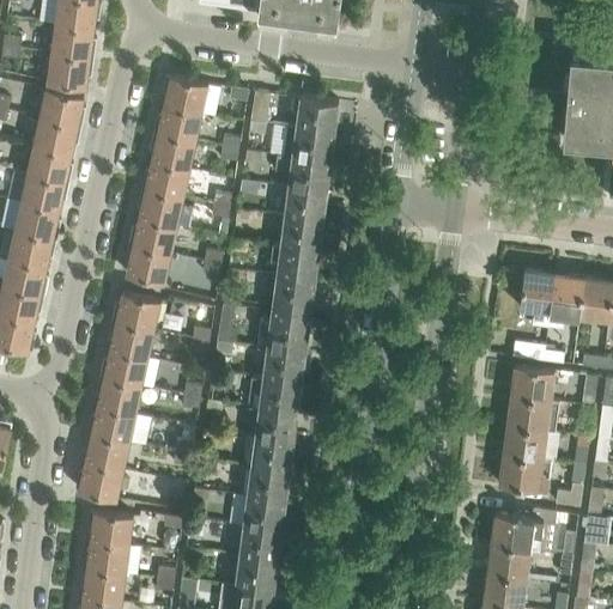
[(102,1),(91,0),(59,0),(55,25),(95,30),(96,19),(99,19),(102,1)]
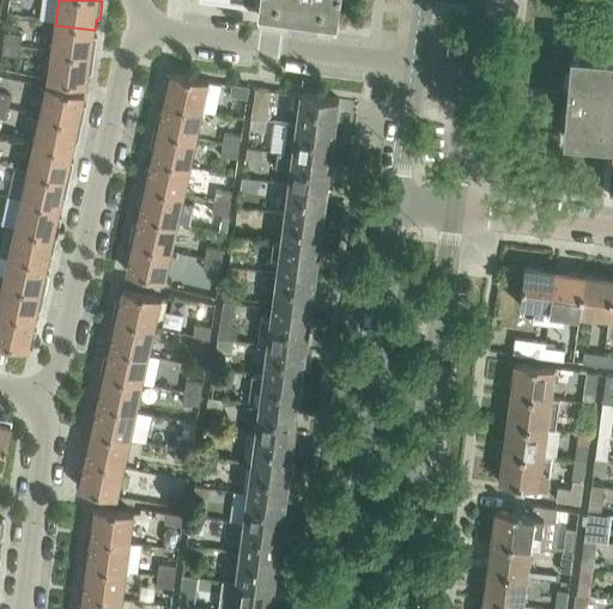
[(260,0),(229,0),(229,6),(259,10),(260,0)]
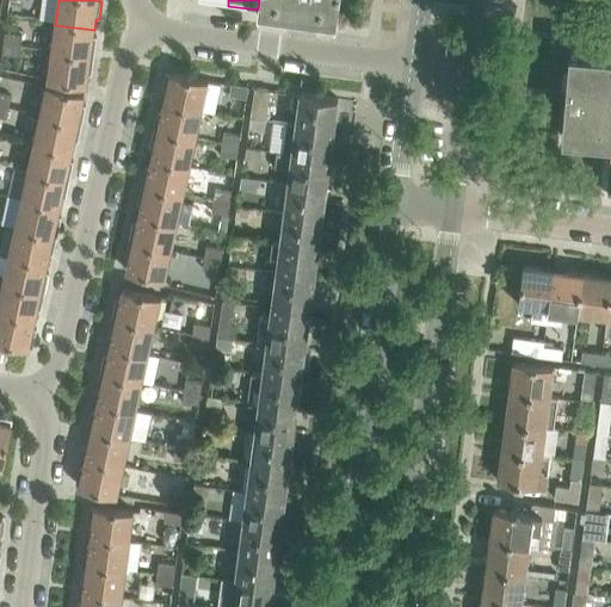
[(259,13),(297,18),(298,0),(259,0),(258,10),(259,10),(258,18),(259,18),(259,13)]
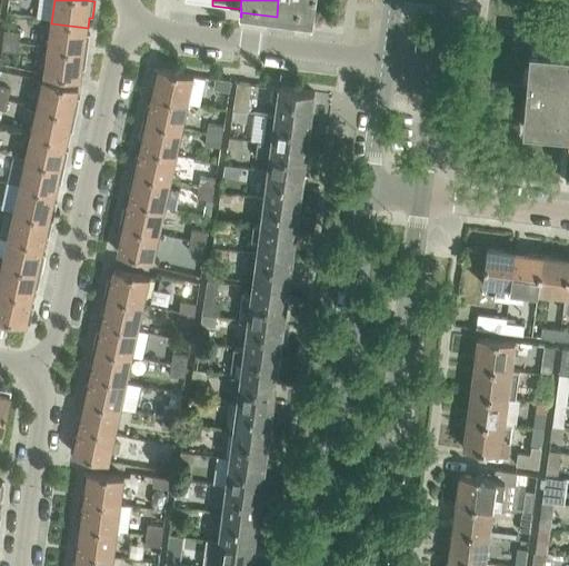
[(278,0),(277,17),(311,21),(311,27),(312,27),(316,0),(278,0)]
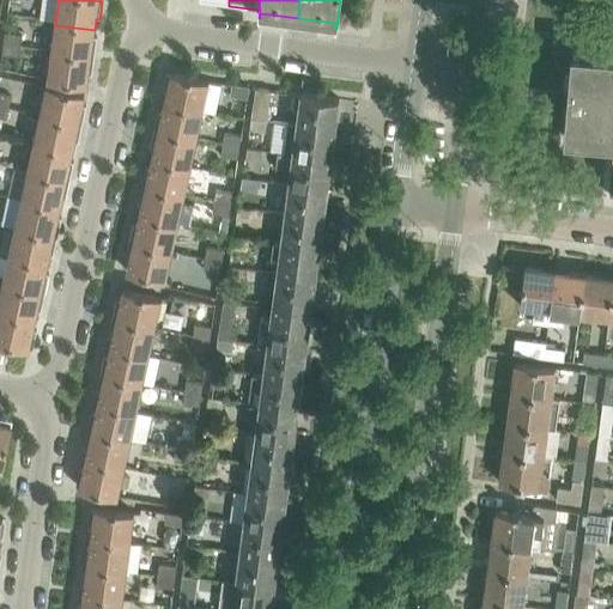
[(93,38),(95,30),(55,25),(52,54),(93,59),(97,38),(93,38)]
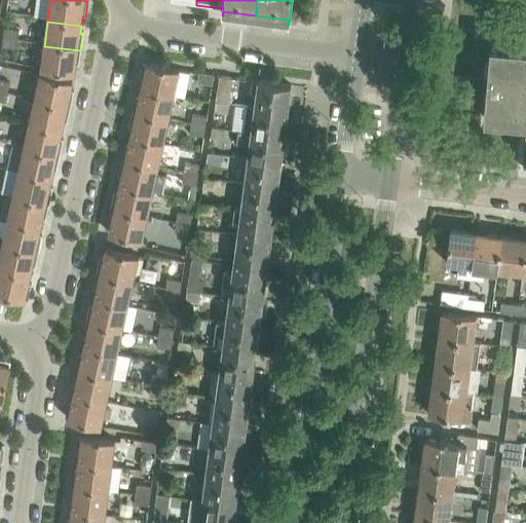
[(19,32),(4,30),(3,40),(16,42),(19,32)]
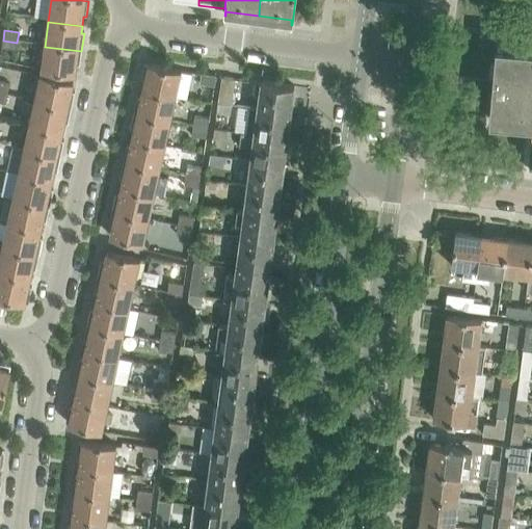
[(490,38),(479,37),(478,49),(489,50),(489,46),(490,38)]
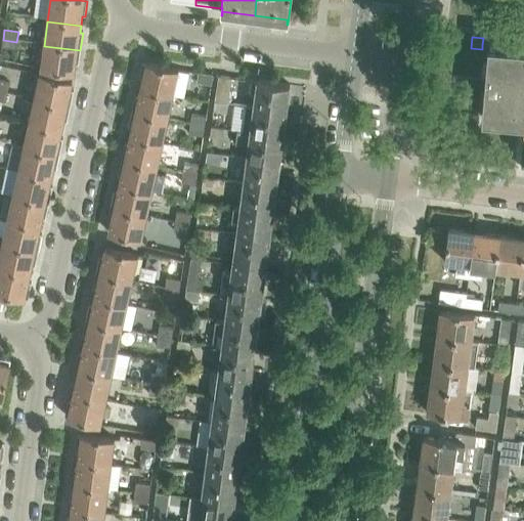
[(15,52),(16,42),(3,40),(1,50),(15,52)]
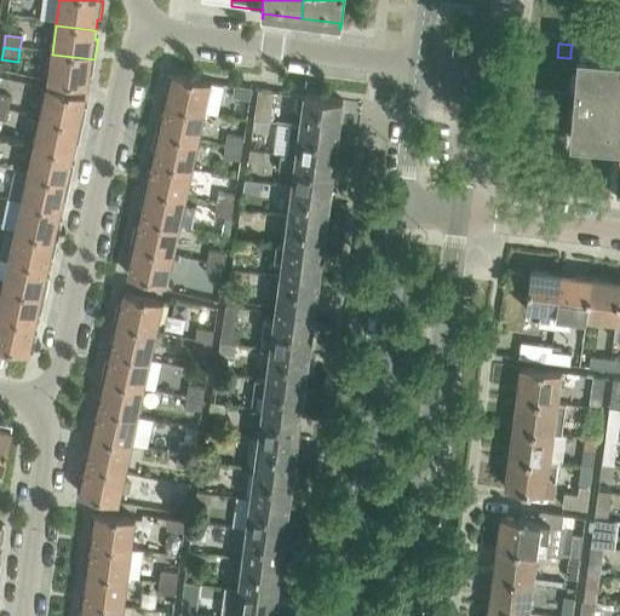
[(578,53),(570,142),(579,142),(619,145),(619,57),(586,55),(578,53)]
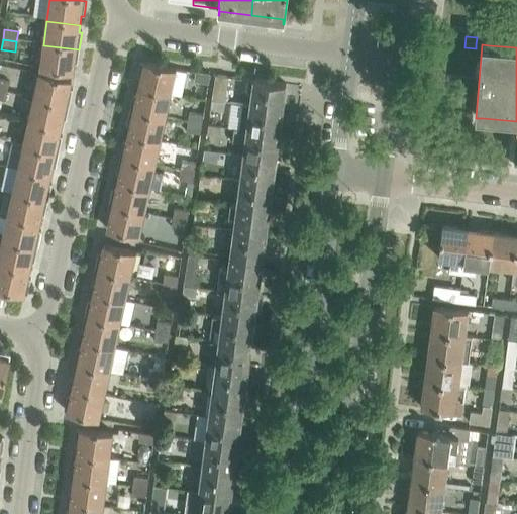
[(43,45),(39,69),(73,73),(74,65),(77,65),(79,49),(43,45)]
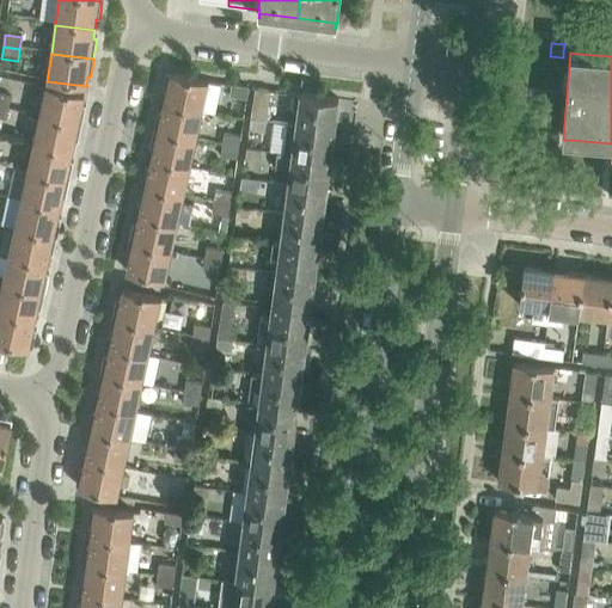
[(165,94),(164,102),(203,111),(208,84),(170,75),(170,77),(166,75),(163,93),(165,94)]
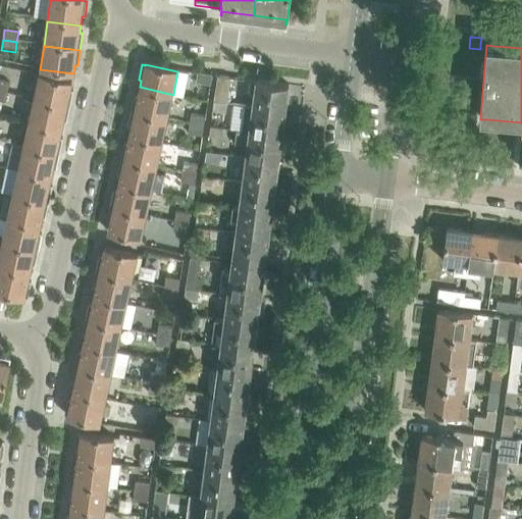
[(210,86),(211,76),(205,75),(197,74),(196,85),(210,86)]
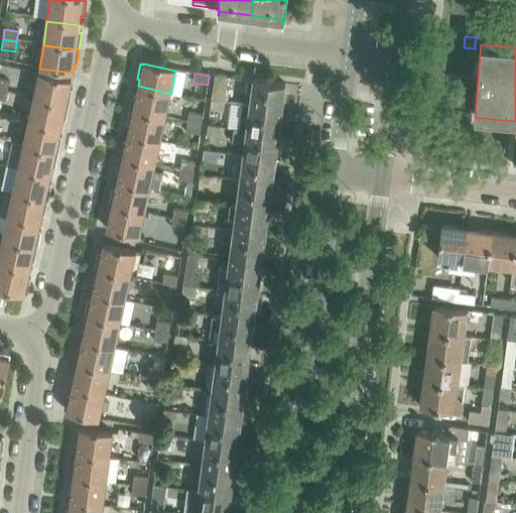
[(73,91),(70,90),(72,82),(39,75),(34,97),(70,105),(73,91)]
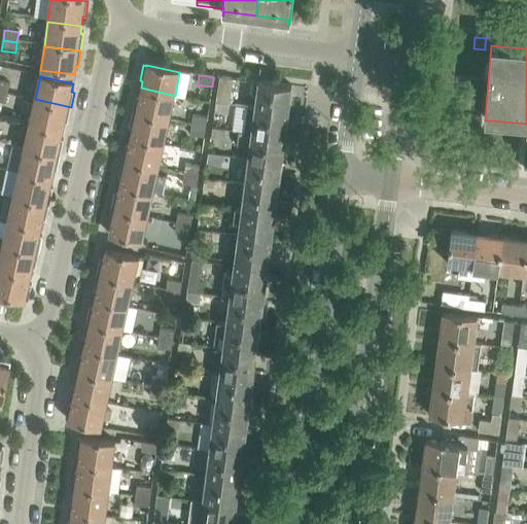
[(216,103),(229,105),(230,105),(233,80),(233,79),(220,77),(216,103)]
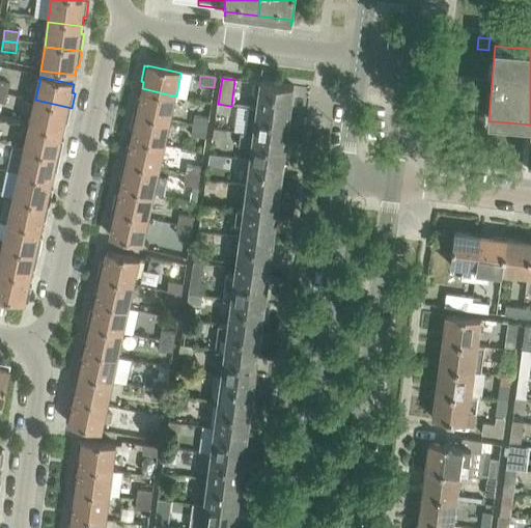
[(9,83),(0,81),(0,91),(7,93),(9,83)]
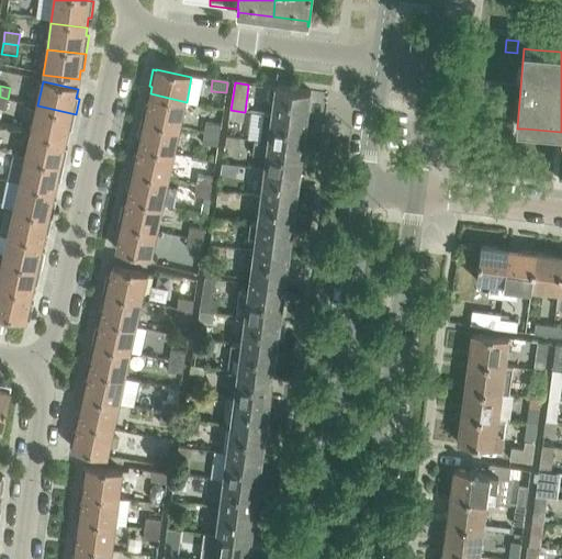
[(273,103),(272,116),(306,121),(311,93),(302,91),(276,88),(276,89),(270,88),(268,102),(273,103)]
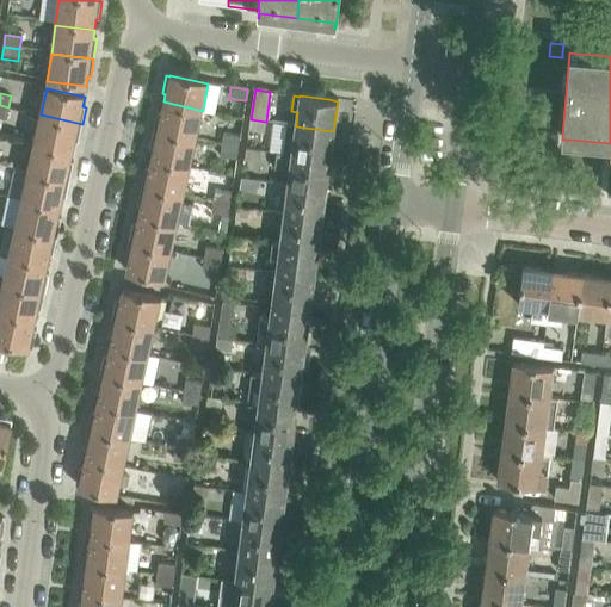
[(158,112),(154,130),(196,140),(203,111),(164,101),(161,113),(158,112)]
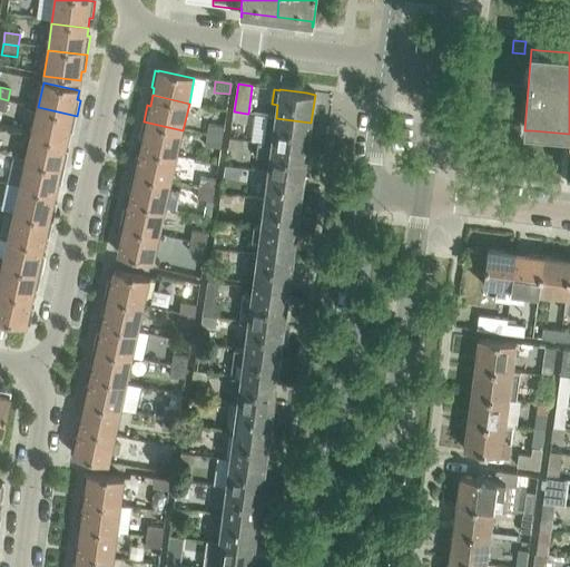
[(77,116),(38,107),(32,134),(67,142),(69,134),(72,135),(77,116)]
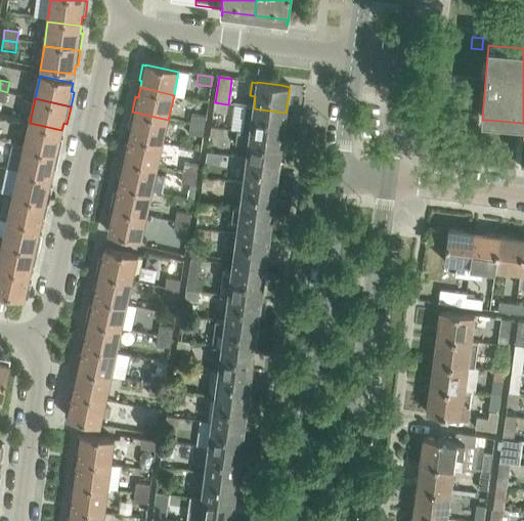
[(227,104),(215,102),(213,113),(226,115),(227,104)]
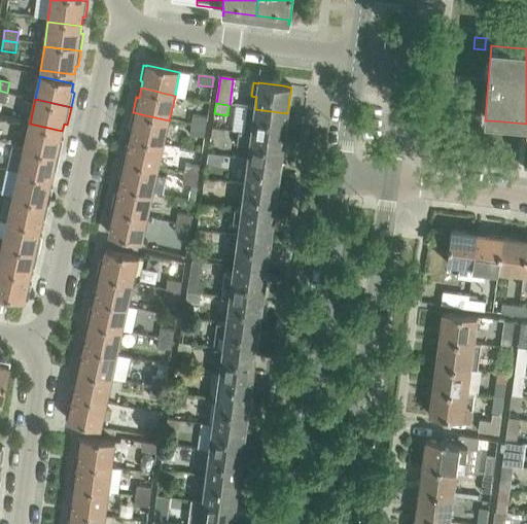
[(245,133),(252,134),(284,138),(287,113),(255,109),(248,108),(245,133)]
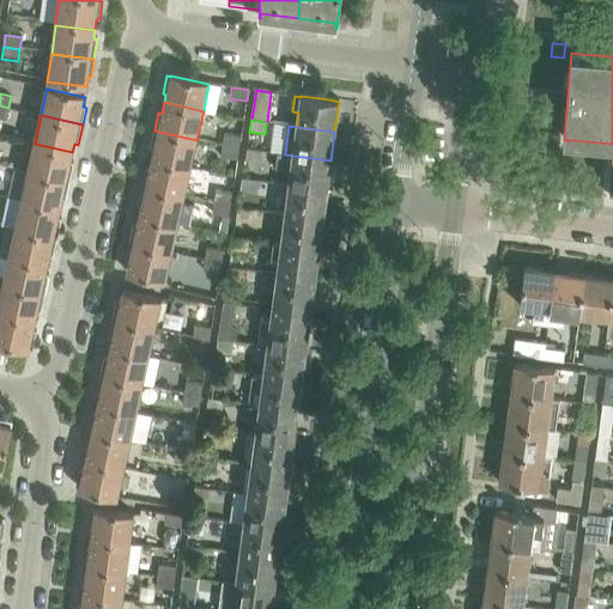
[(153,151),(152,159),(190,169),(196,140),(155,131),(150,150),(153,151)]
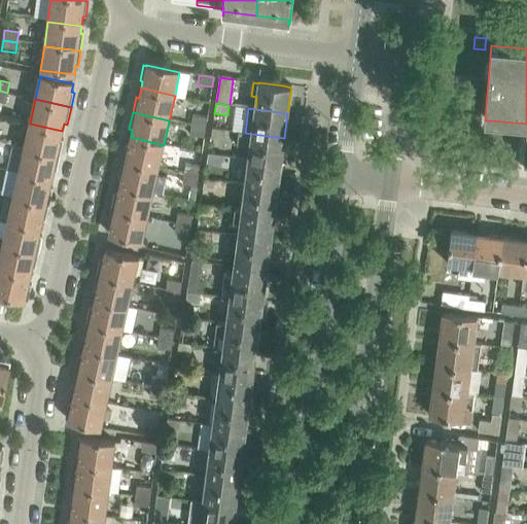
[(192,115),(191,125),(206,128),(208,117),(192,115)]
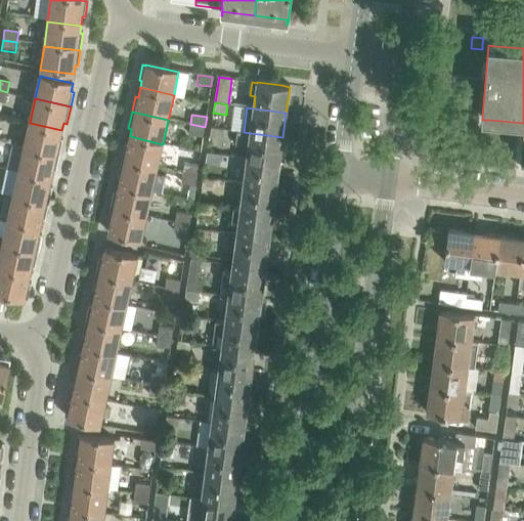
[(61,130),(30,123),(25,147),(59,155),(62,140),(59,139),(61,130)]
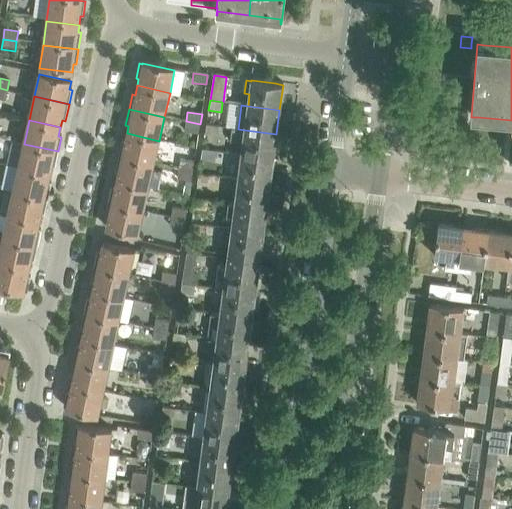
[(199,133),(200,124),(186,121),(184,131),(199,133)]
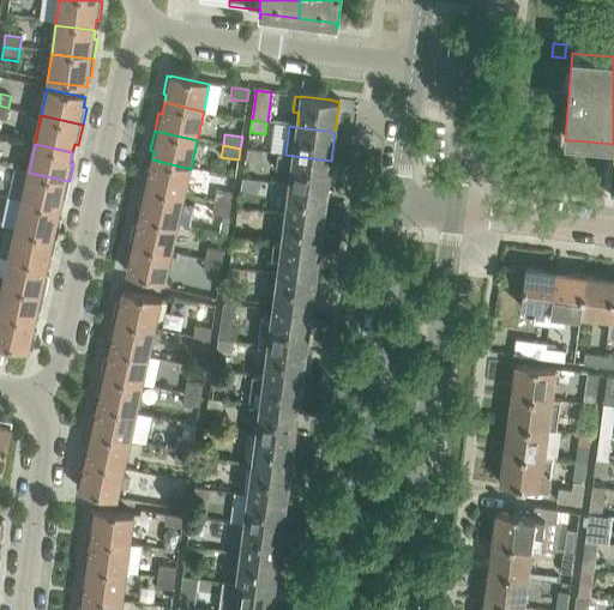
[(262,152),(247,150),(245,162),(259,164),(262,152)]
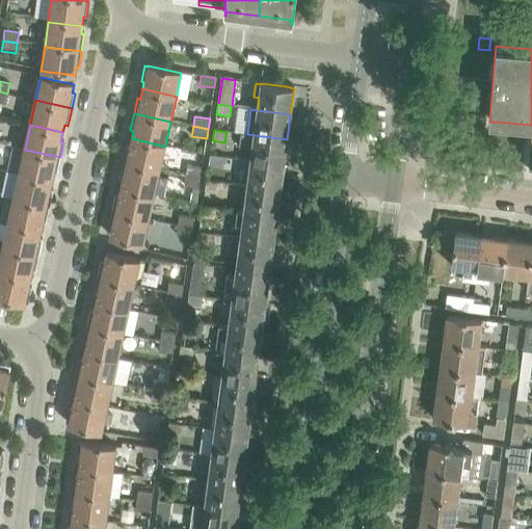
[(253,151),(251,161),(284,166),(287,139),(255,135),(247,134),(240,133),(238,149),(253,151)]
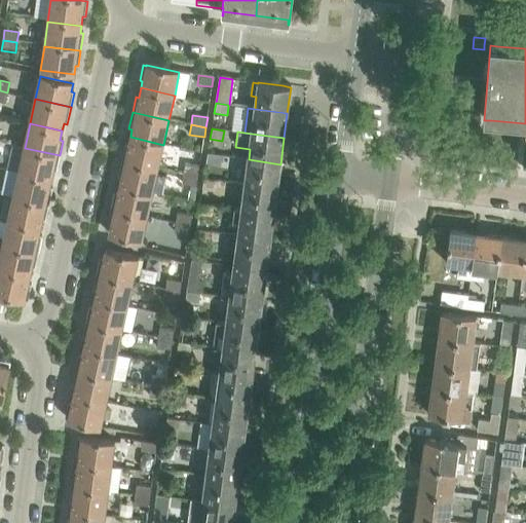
[(125,145),(121,161),(158,169),(163,145),(130,137),(128,146),(125,145)]
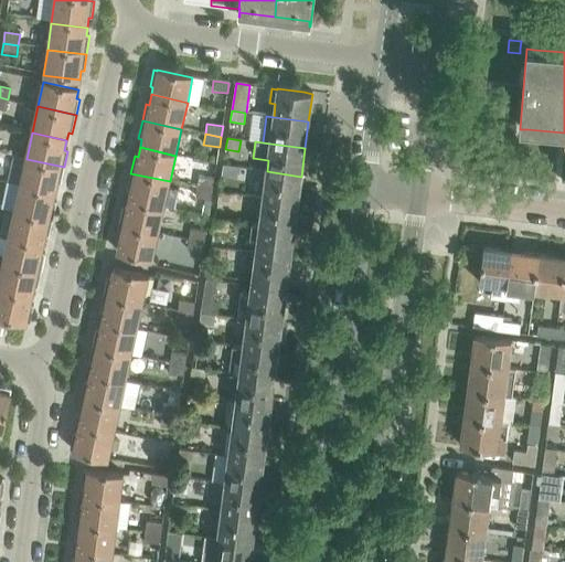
[(13,156),(8,182),(21,186),(55,193),(57,184),(60,186),(64,167),(27,159),(13,156)]
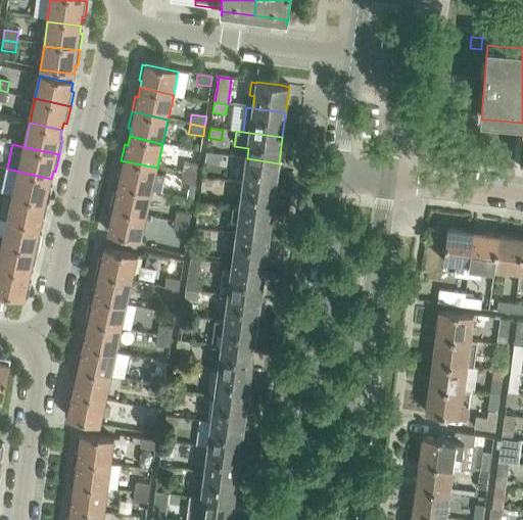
[(219,154),(206,153),(205,163),(218,164),(219,154)]
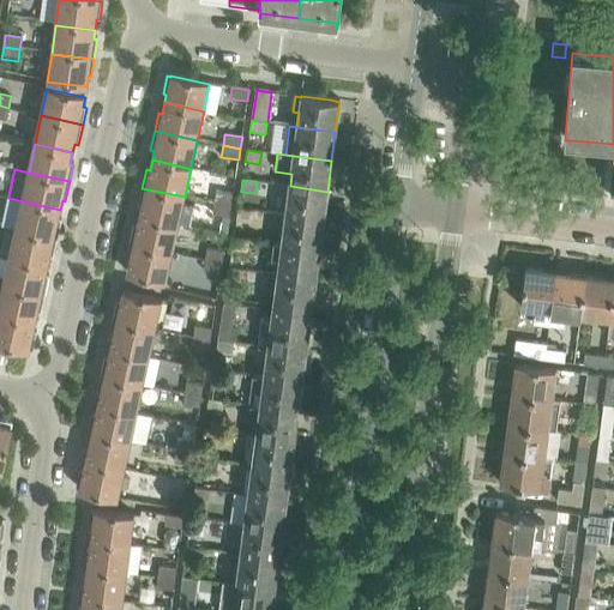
[(290,186),(287,216),(323,221),(327,192),(290,186)]
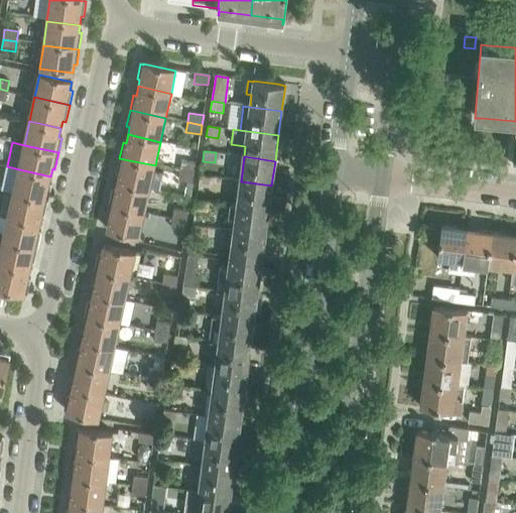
[(119,158),(116,173),(119,174),(117,182),(150,189),(159,191),(162,175),(153,173),(155,165),(119,158)]
